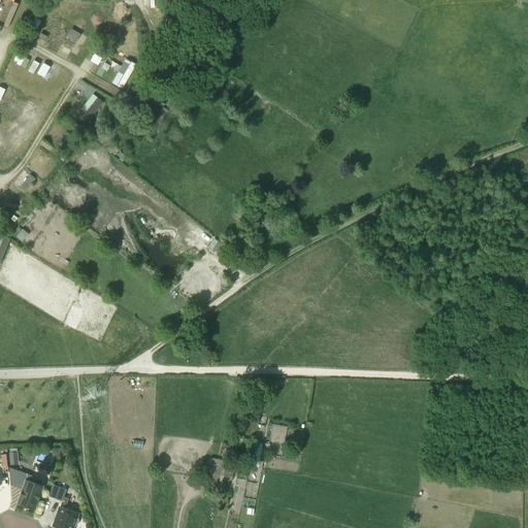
[(34,35),(41,22),(35,18),(27,31),(34,35)]
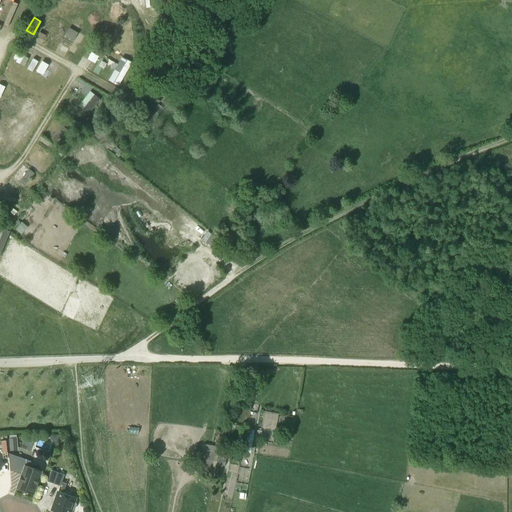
[(19,64),(26,52),(19,48),(12,60),(19,64)]
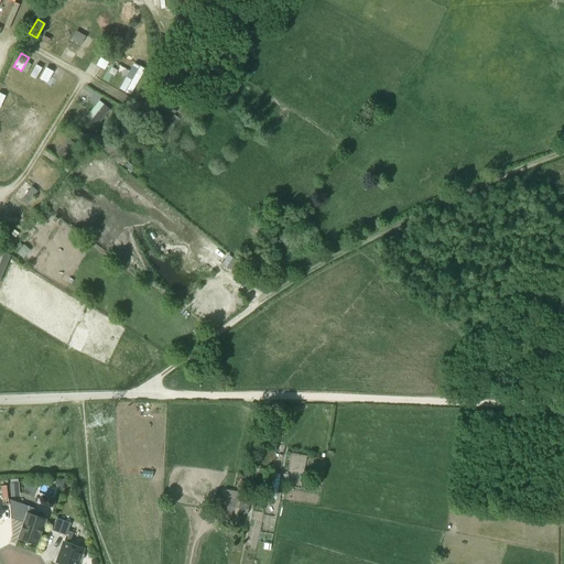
[(107,63),(100,60),(98,65),(104,68),(107,63)]
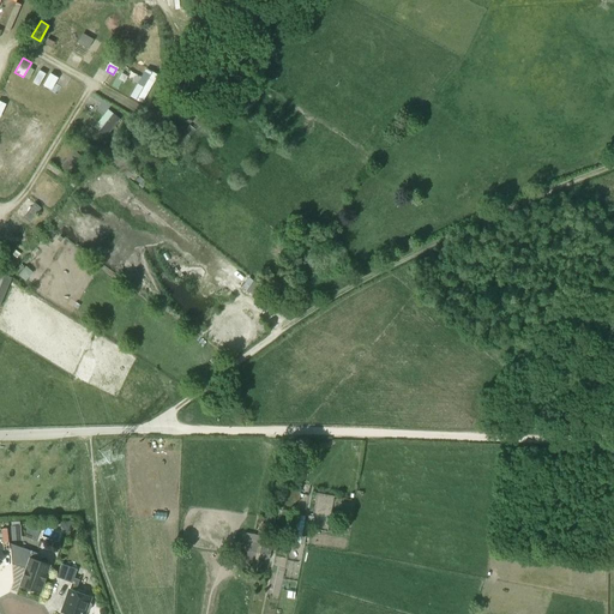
[(143,104),(158,77),(146,70),(130,98),(143,104)]
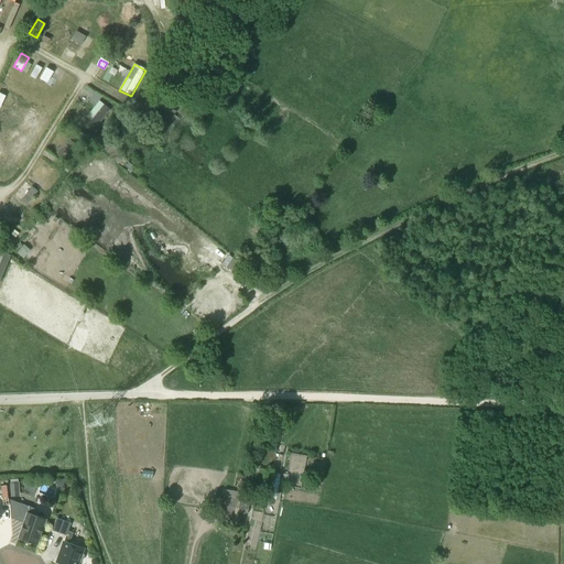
[(36,65),(30,76),(35,79),(42,68),(36,65)]
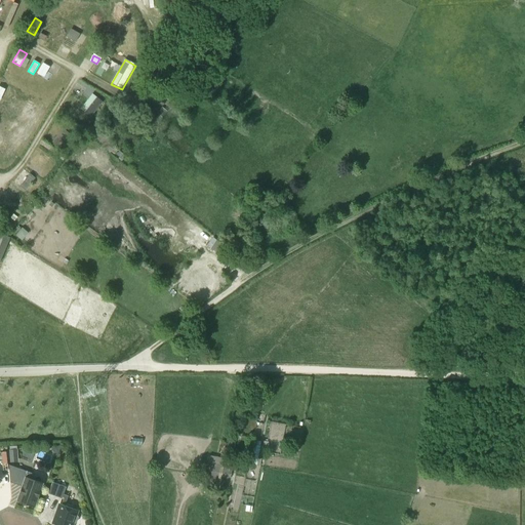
[(43,63),(37,73),(44,77),(50,67),(43,63)]
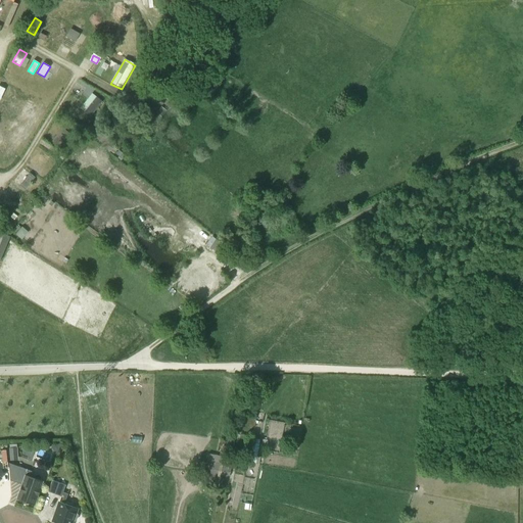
[(5,104),(20,111),(27,98),(11,92),(5,104)]
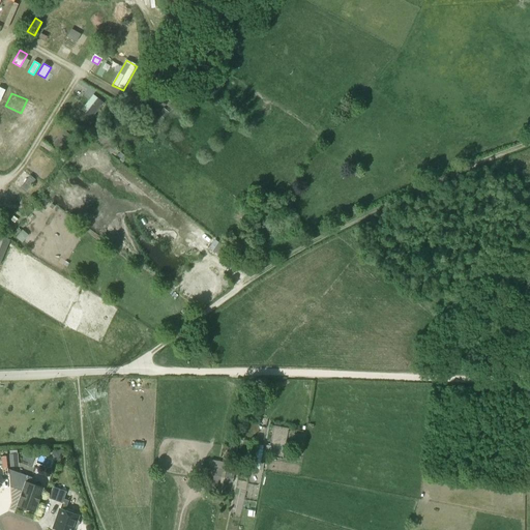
[(83,110),(94,117),(105,101),(94,94),(83,110)]
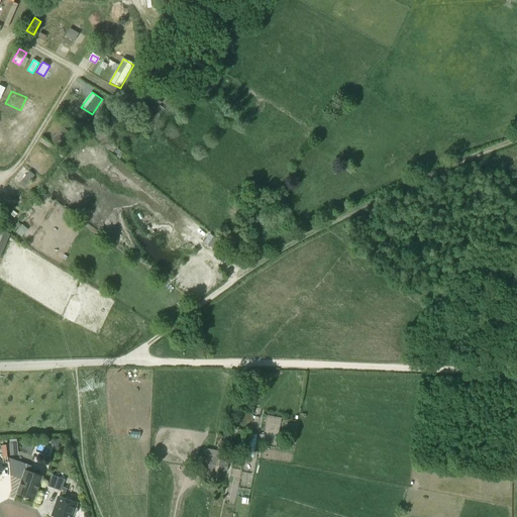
[(49,141),(57,145),(68,131),(61,126),(49,141)]
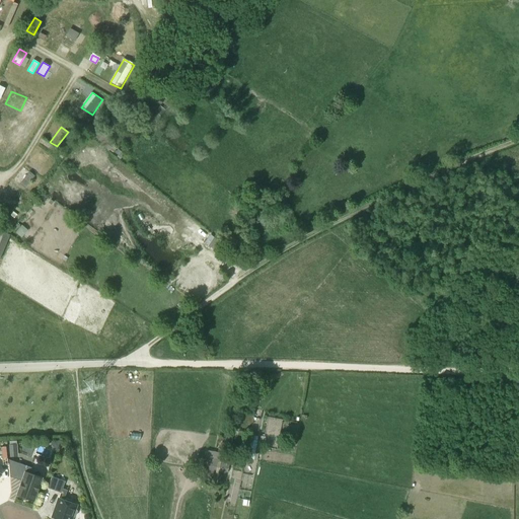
[(119,156),(122,153),(117,148),(116,148),(114,151),(114,152),(118,155),(119,156)]
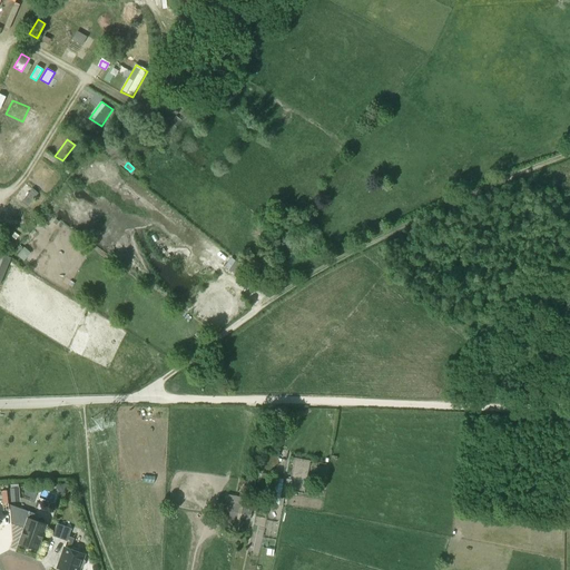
[(31,188),(25,184),(15,197),(20,202),(27,207),(38,193),(31,188)]
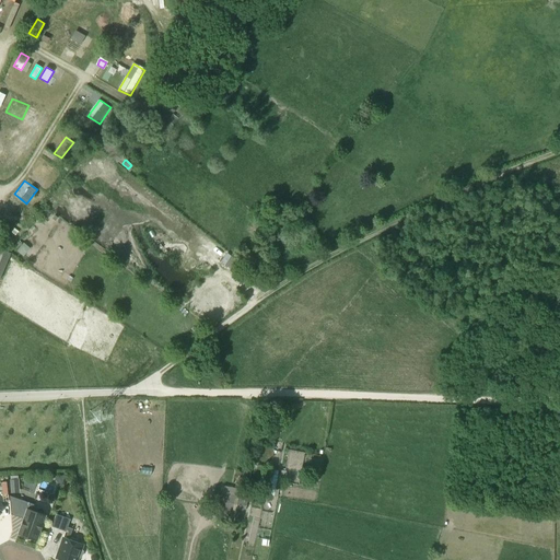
[(235,259),(231,256),(224,266),(236,273),(243,265),(235,259)]
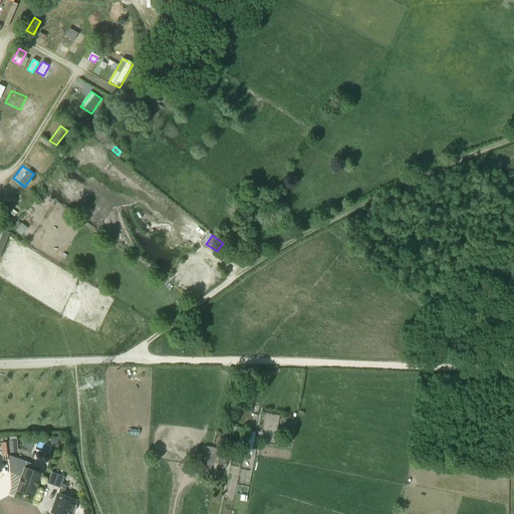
[(229,436),(231,426),(225,425),(224,428),(223,435),(226,435),(229,436)]
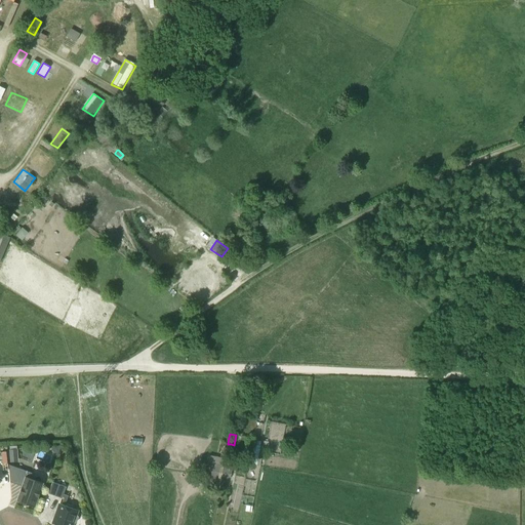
[(257,466),(258,458),(260,446),(254,445),(253,445),(250,465),(257,466)]
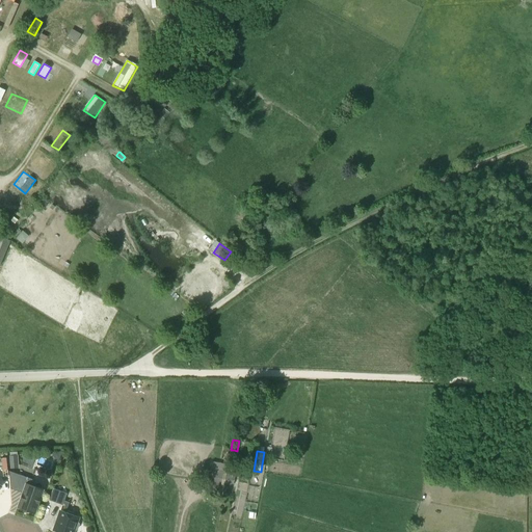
[(18,468),(18,455),(9,455),(10,468),(18,468)]
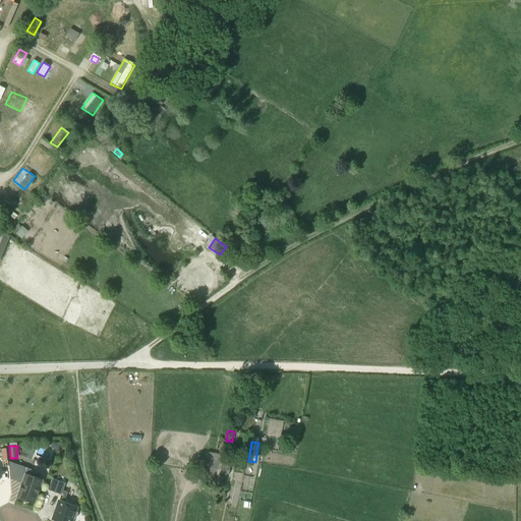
[(220,473),(223,452),(209,450),(207,471),(220,473)]
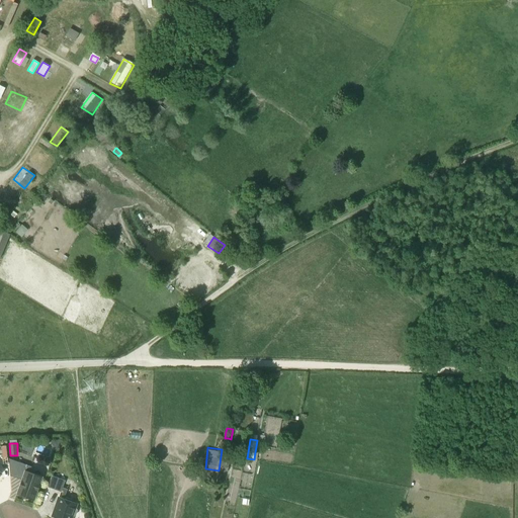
[(227,471),(229,462),(222,460),(220,470),(227,471)]
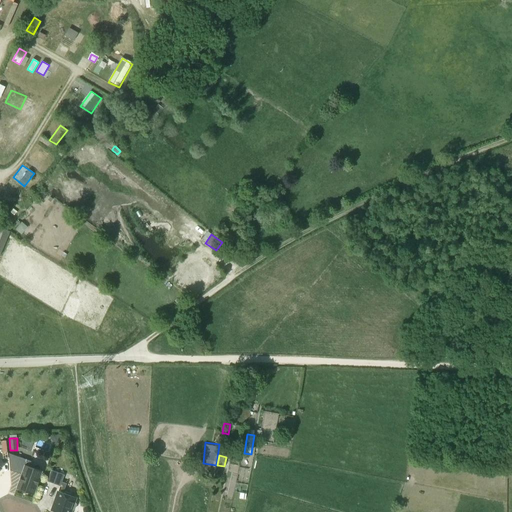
[(31,461),(19,457),(14,471),(22,473),(16,488),(22,490),(22,492),(23,493),(25,494),(27,493),(28,492),(34,494),(41,472),(39,471),(40,469),(40,467),(39,466),(37,465),(35,466),(34,467),(33,469),(31,468),(31,466),(31,461)]
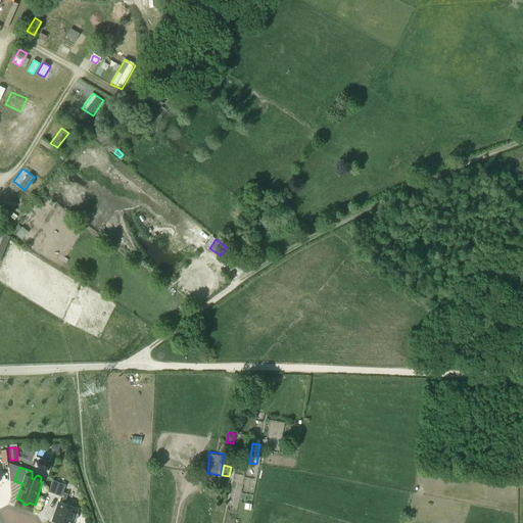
[(63,492),(65,485),(52,480),(48,492),(61,497),(62,495),(63,495),(61,504),(59,503),(53,522),(55,522),(72,522),(73,521),(75,522),(76,521),(78,516),(77,514),(76,514),(77,509),(63,505),(67,493),(63,492)]
